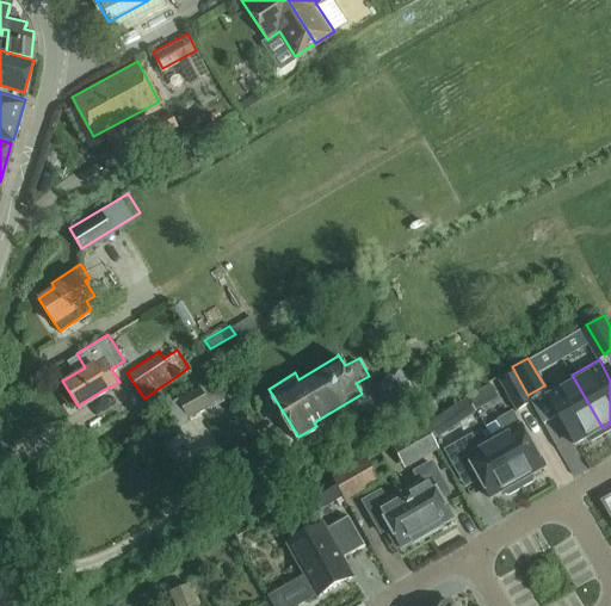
[(370,381),(393,430),(412,421),(400,395),(412,390),(401,368),(370,381)]
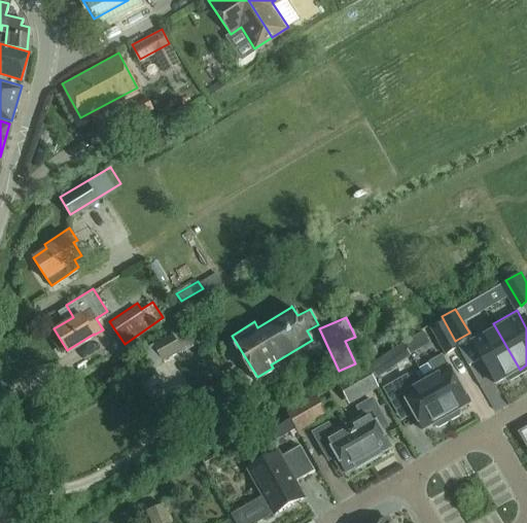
[(443,318),(430,325),(445,350),(457,344),(455,341),(443,318)]
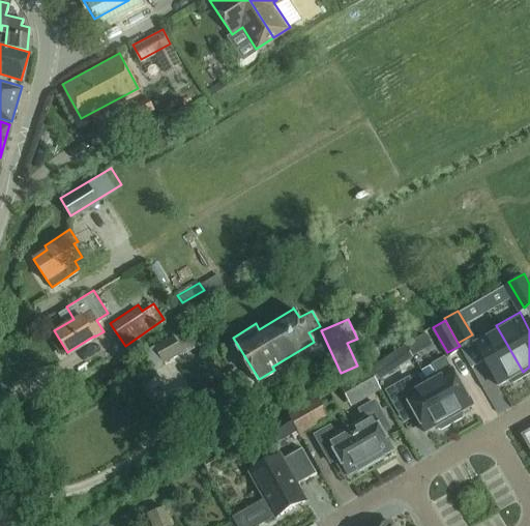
[(510,378),(523,372),(496,325),(472,339),(497,381),(508,375),(510,378)]
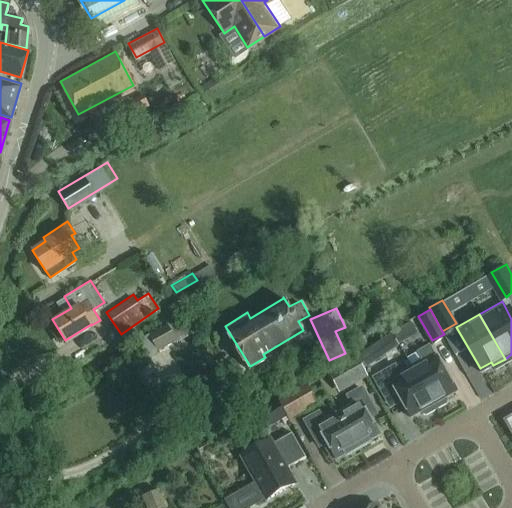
[(167,321),(148,333),(157,350),(176,338),(186,333),(177,316),(167,321)]
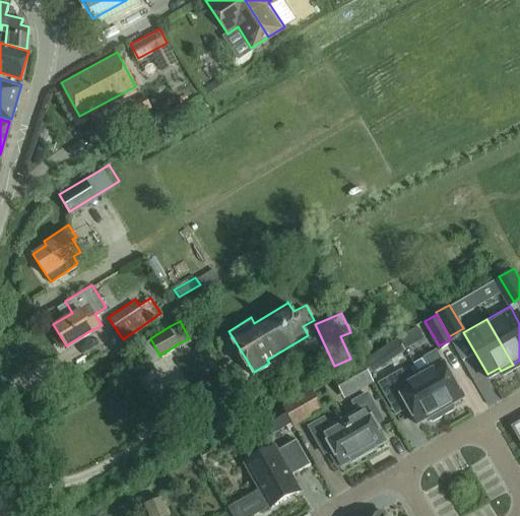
[(405,347),(424,337),(416,325),(398,335),(405,347)]
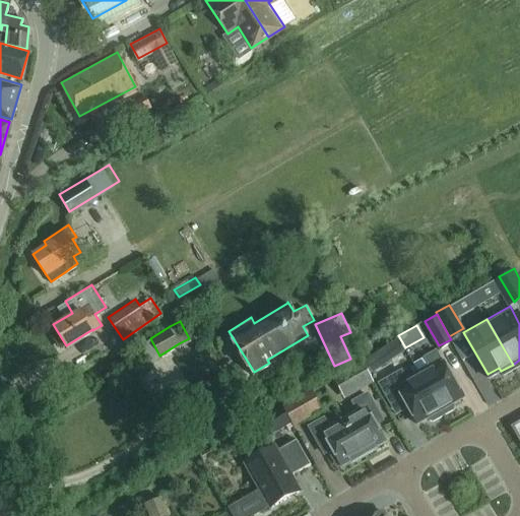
[(430,364),(417,370),(443,413),(453,407),(454,404),(452,401),(463,395),(443,361),(436,348),(425,356),(430,364)]
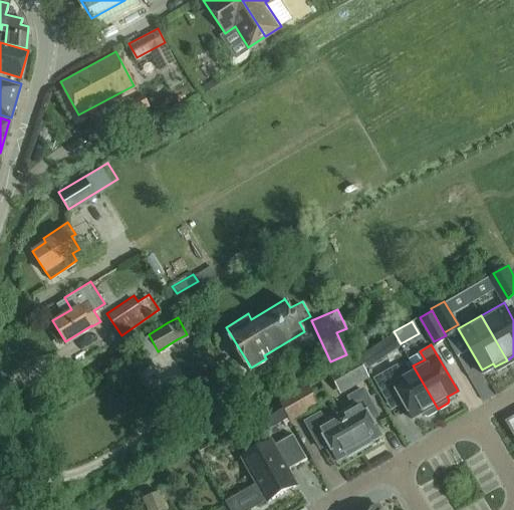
[(368,349),(362,353),(366,358),(369,362),(374,358),(380,354),(377,349),(374,345),(368,349)]
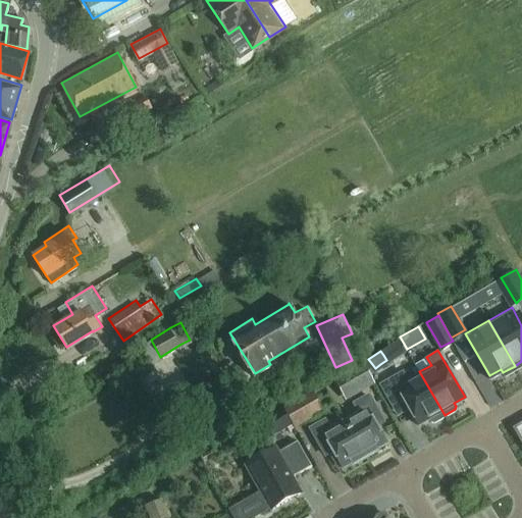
[(332,377),(334,380),(343,395),(371,378),(361,360),(332,377)]
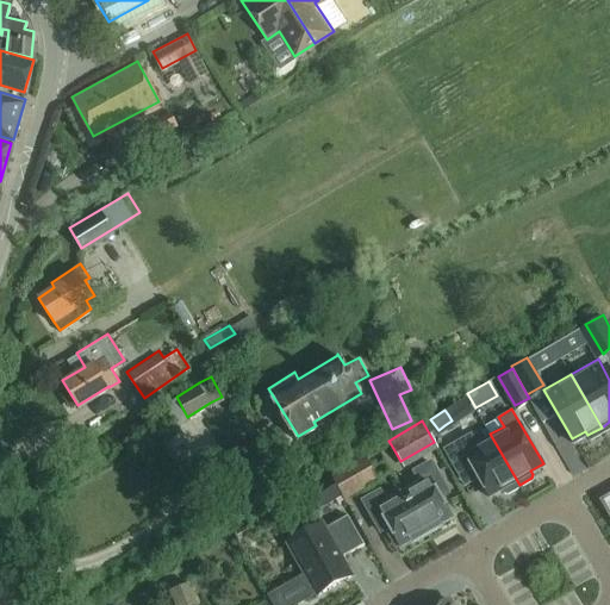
[(172,446),(182,440),(176,430),(166,436),(172,446)]
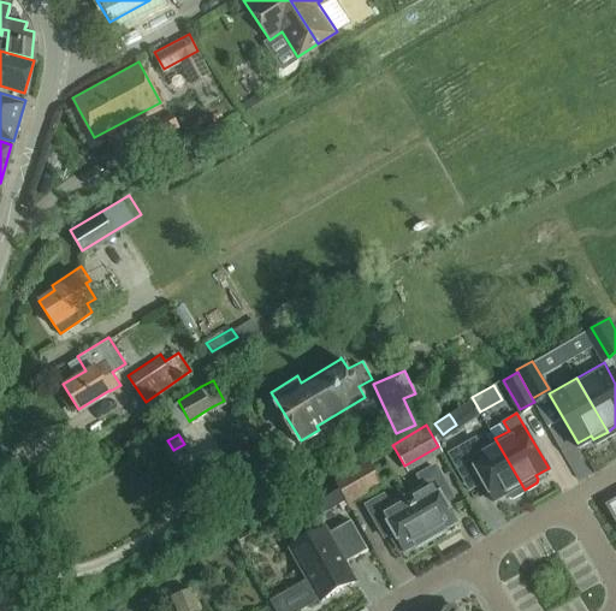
[(525,490),(495,438),(481,445),(475,435),(448,451),(465,480),(478,472),(493,500),(507,492),(508,496),(513,497),(525,490)]
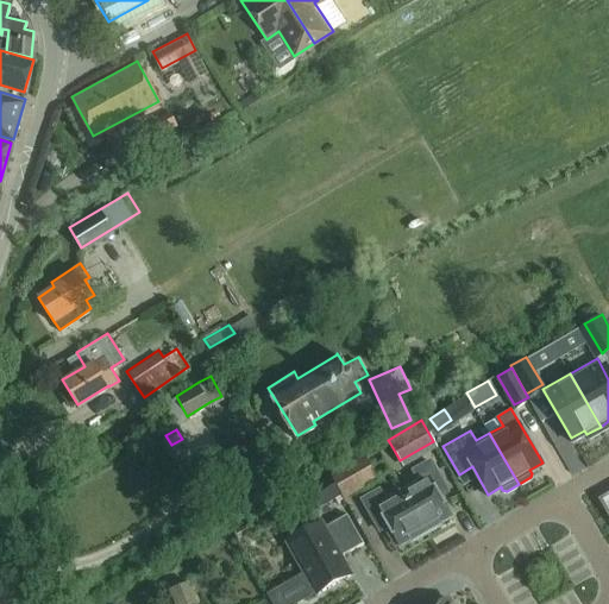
[(331,473),(344,496),(378,477),(365,454),(331,473)]
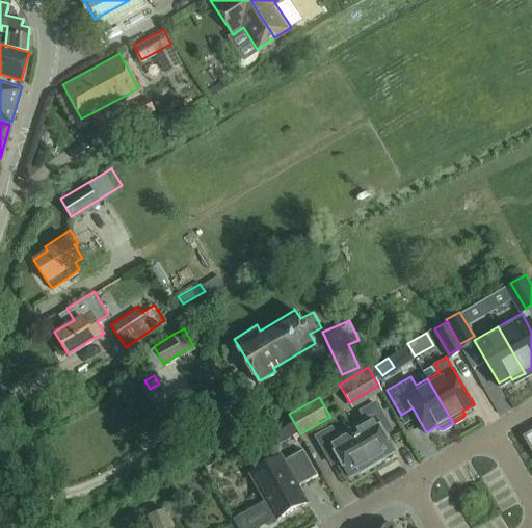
[(350,427),(372,465),(384,457),(386,454),(394,450),(383,431),(391,427),(375,401),(362,410),(366,418),(350,427)]
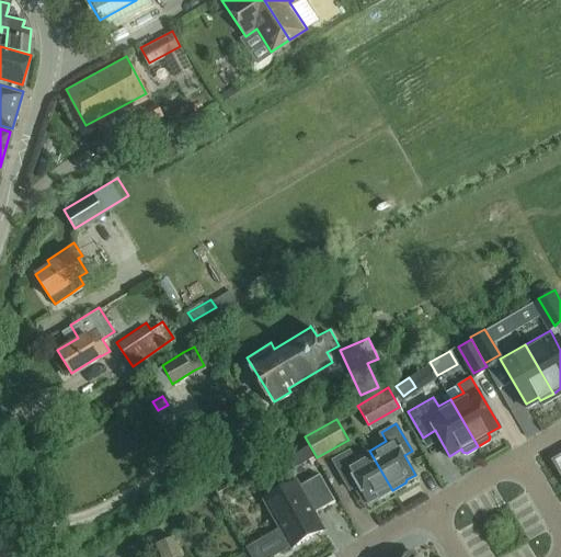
[(305,439),(289,448),(298,464),(313,454),(305,439)]
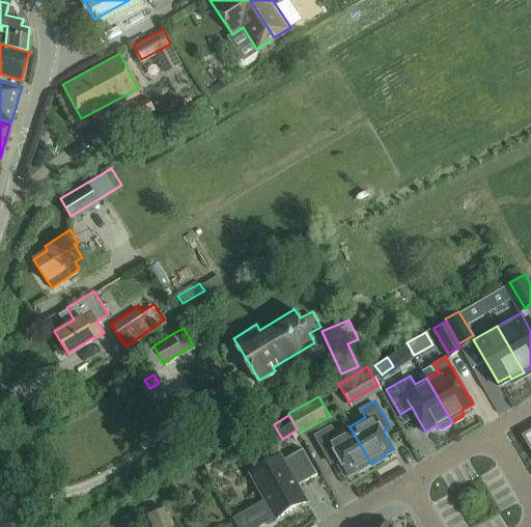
[(371,464),(350,426),(335,435),(330,425),(315,434),(331,461),(338,456),(348,474),(357,470),(360,471),(371,464)]
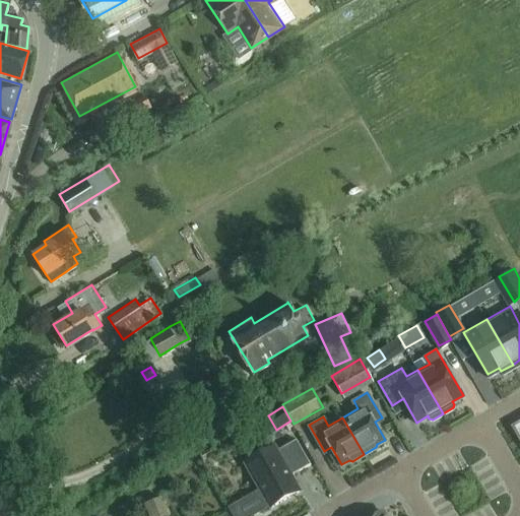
[(274,445),(245,461),(270,506),(300,490),(290,473),(310,462),(296,438),(276,449),(274,445)]
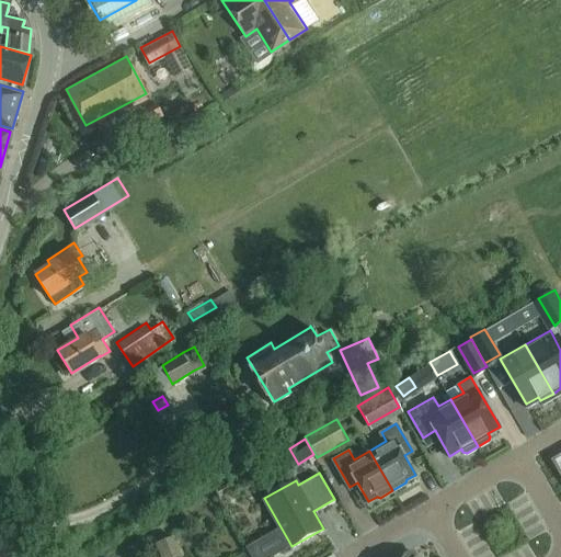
[(515,506),(523,530),(540,524),(533,499),(515,506)]
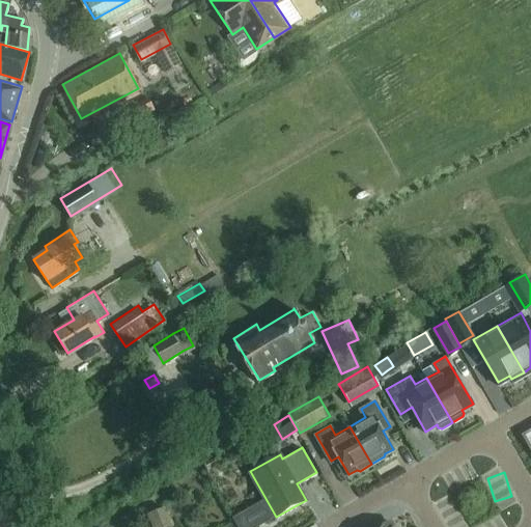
[(147,512),(152,526),(162,526),(170,524),(163,506),(147,512)]
